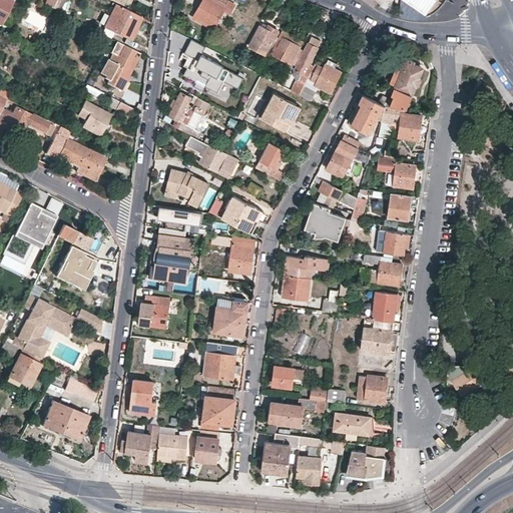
[(0,0),(0,22),(1,23),(12,0),(11,0),(0,0)]
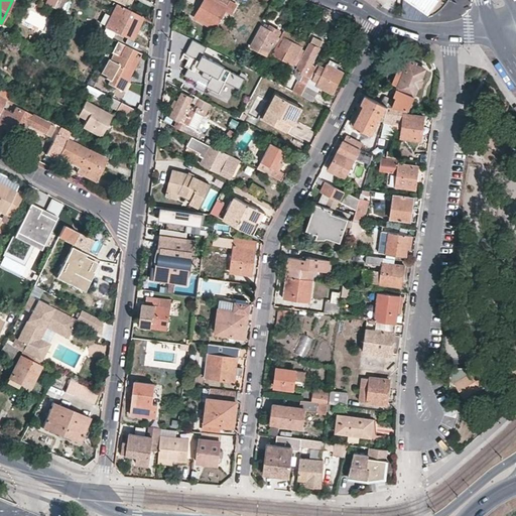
[(66,0),(56,0),(53,8),(60,11),(66,0)]
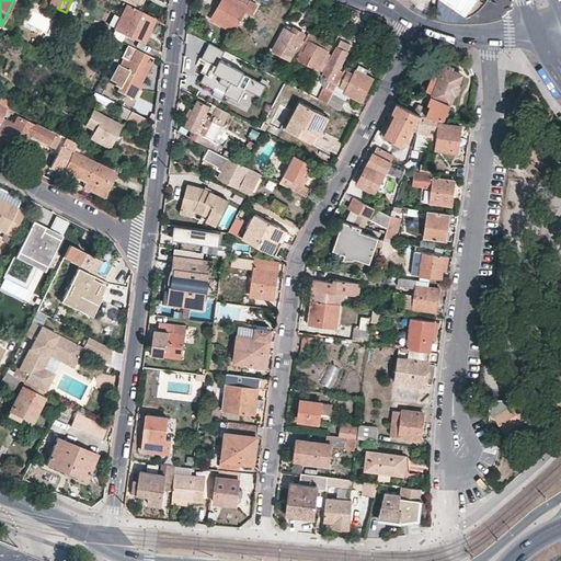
[(245,9),(252,13),(258,3),(252,0),(221,0),(213,18),(235,30),(245,9)]
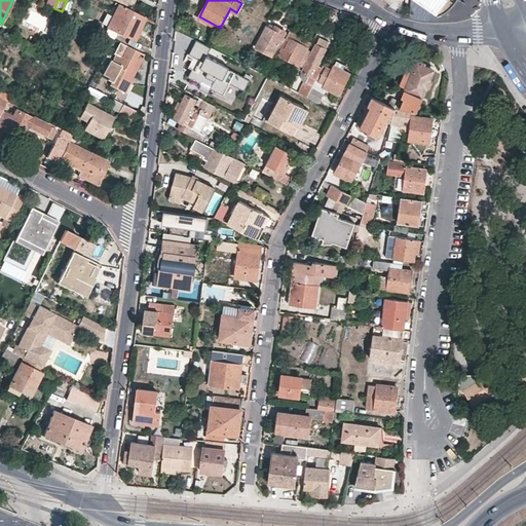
[(278,0),(274,7),(282,11),(287,0),(278,0)]
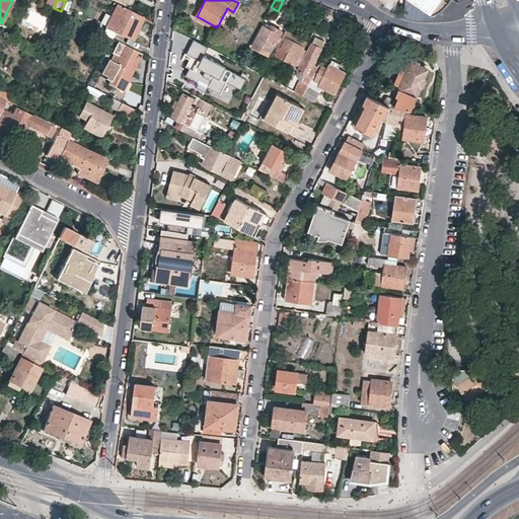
[(139,14),(118,3),(106,25),(133,39),(138,28),(133,25),(139,14)]
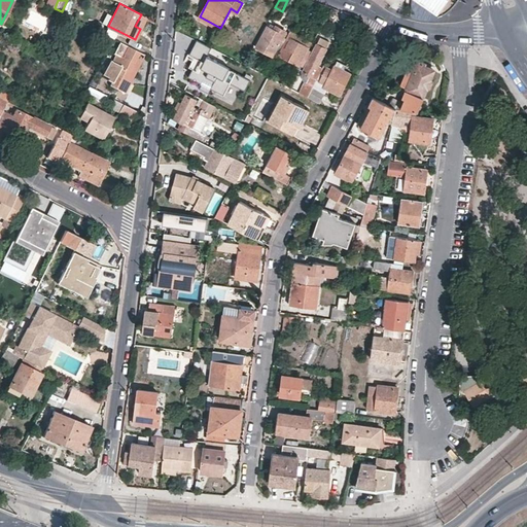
[(135,26),(140,29),(146,18),(141,14),(135,26)]
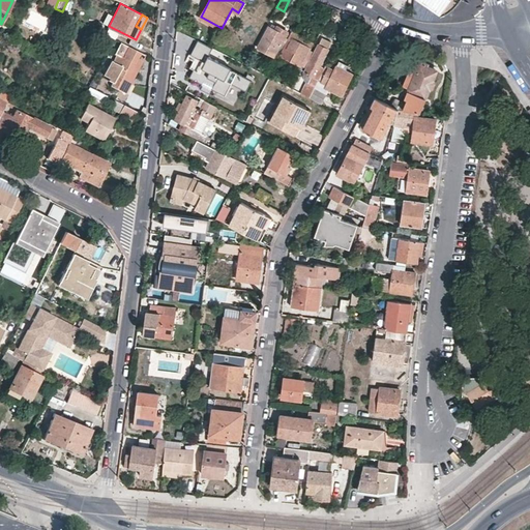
[(258,48),(274,56),(287,31),(281,27),(278,31),(269,26),(258,48)]
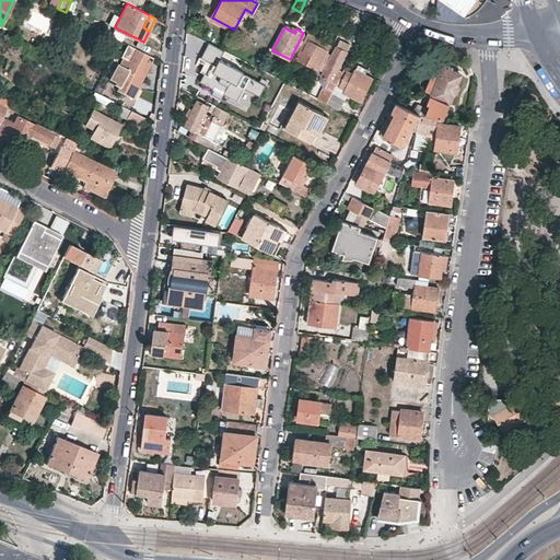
[(308,43),(328,53),(333,45),(307,33),(293,61),(299,65),(300,61),(304,53),(308,43)]
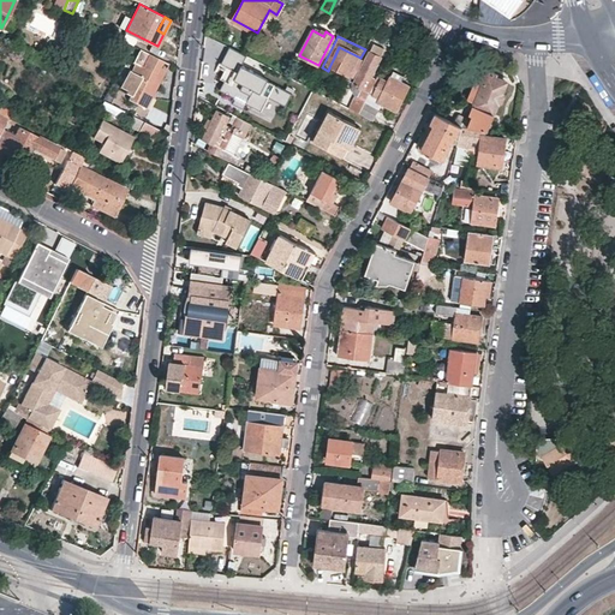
[(384,49),(374,43),(370,52),(381,57),(384,49)]
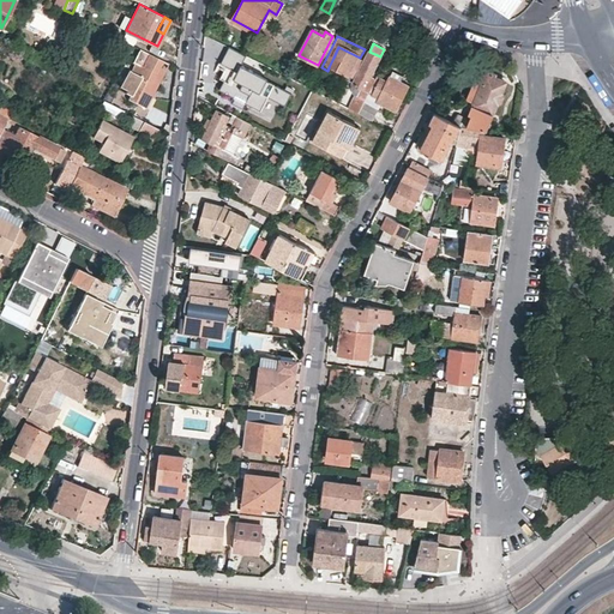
[(270,65),(229,46),(222,61),(220,60),(217,66),(223,70),(218,79),(222,80),(218,90),(227,94),(224,98),(244,108),(246,103),(262,112),(269,97),(286,106),(293,91),(269,79),(265,74),(270,65)]
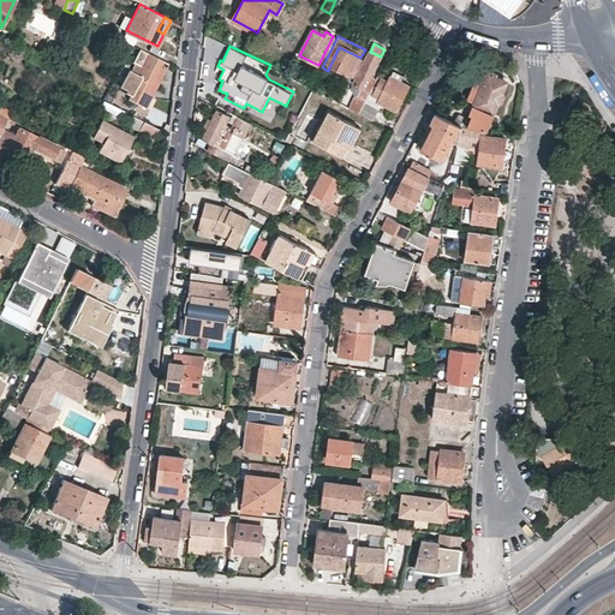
[(40,57),(21,47),(16,57),(36,66),(40,57)]
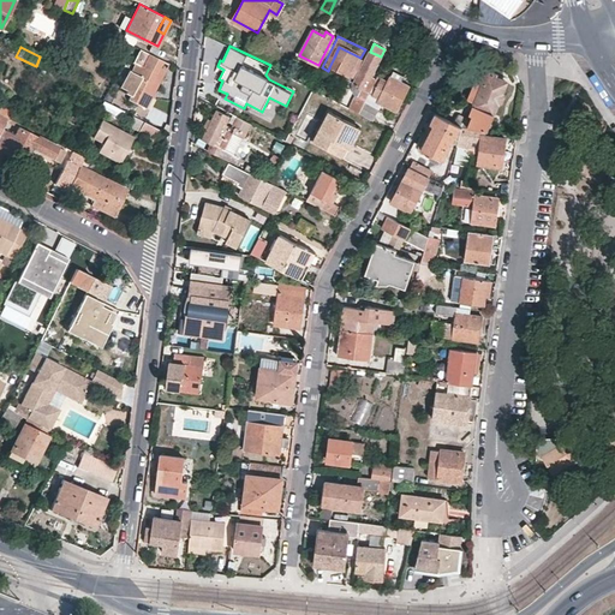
[(339,47),(334,58),(342,61),(338,72),(351,78),(360,58),(339,47)]
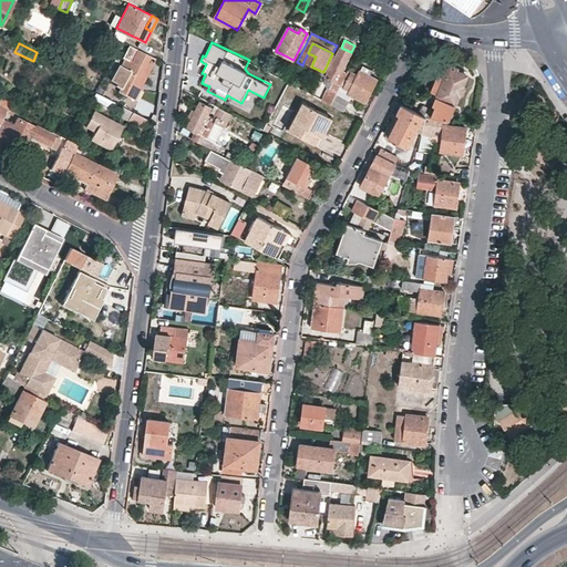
[(151,57),(130,45),(124,57),(126,59),(122,66),(120,65),(112,80),(119,83),(116,86),(122,89),(120,92),(130,98),(151,57)]
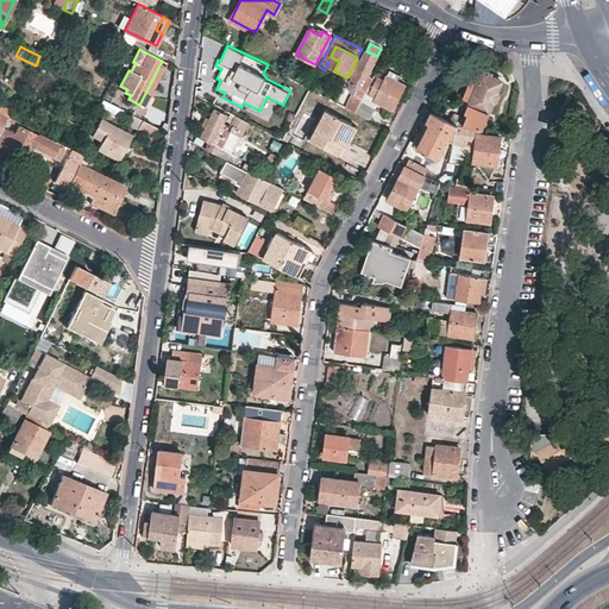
[(370,85),(372,80),(366,76),(377,56),(366,51),(350,85),(366,93),(370,85)]
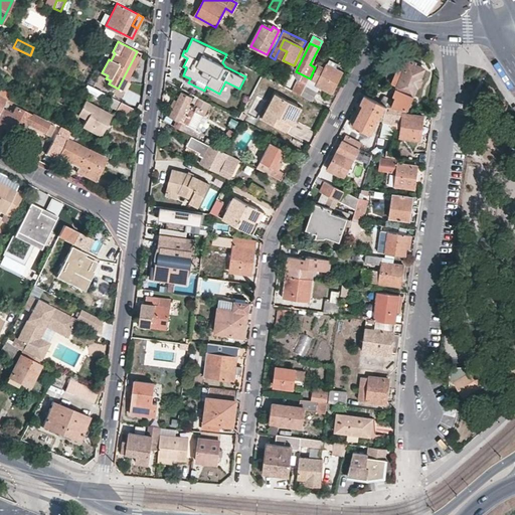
[(287,51),(280,48),(276,56),(283,60),(287,51)]
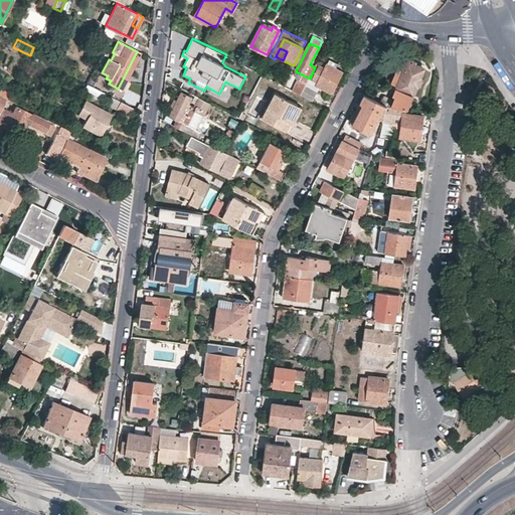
[(142,54),(137,51),(118,89),(123,91),(142,54)]
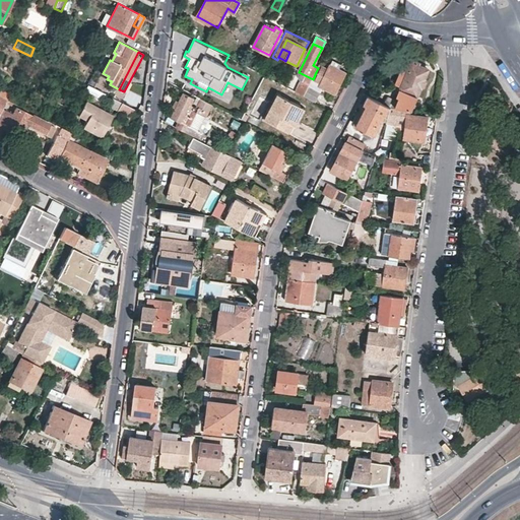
[(411,68),(404,85),(403,86),(419,94),(431,67),(420,63),(421,60),(413,57),(412,60),(409,67),(411,68)]
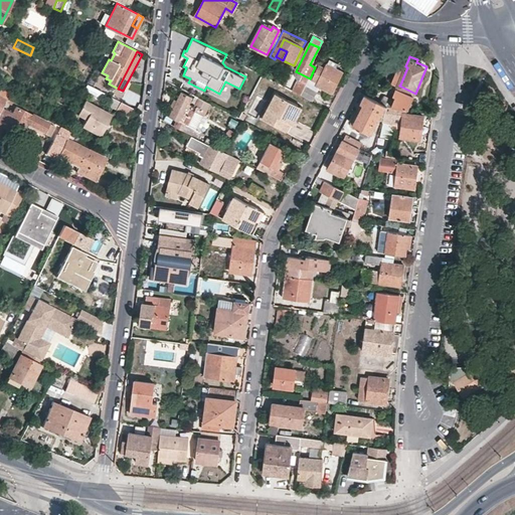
[(312,79),(315,81),(318,82),(317,84),(319,87),(331,93),(341,73),(335,69),(338,63),(329,58),(323,70),(318,67),(312,79)]
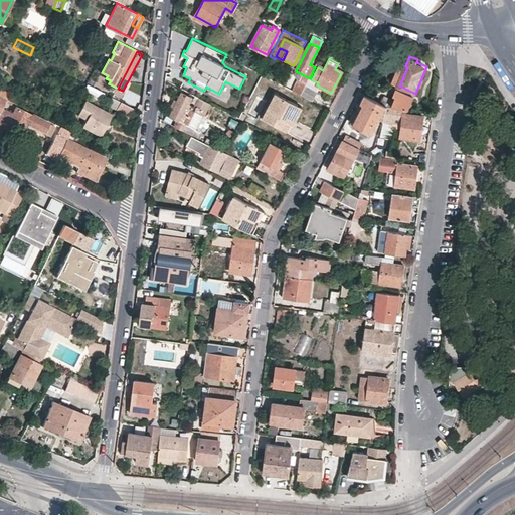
[(405,66),(408,59),(404,58),(393,81),(400,84),(407,67),(405,66)]
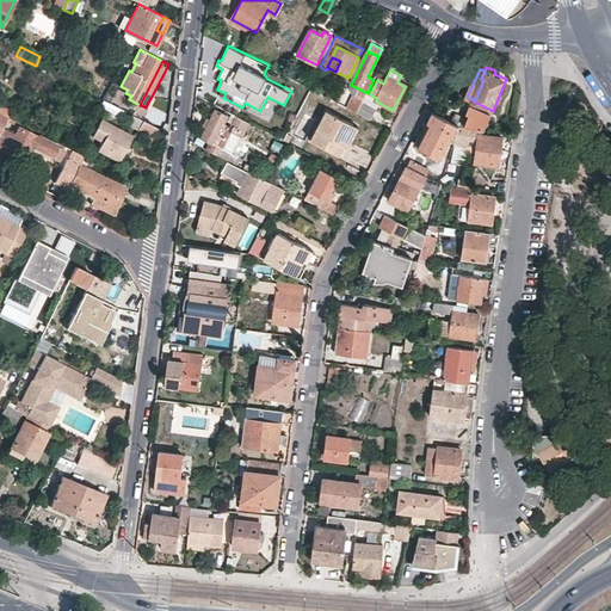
[(368,93),(363,100),(363,102),(370,105),(374,97),(370,94),(377,80),(375,79),(374,80),(371,85),(368,93)]
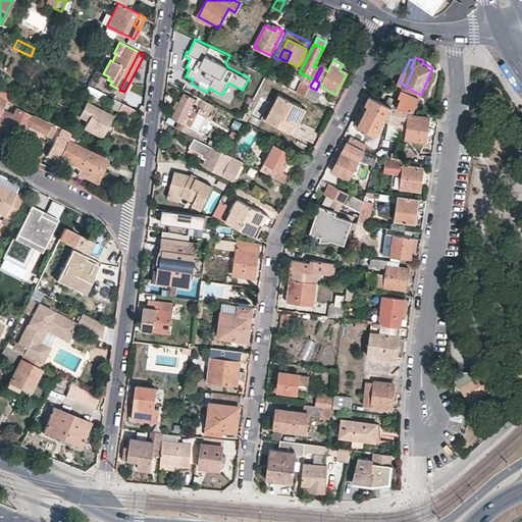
[(305,97),(310,87),(310,86),(302,82),(299,88),(300,88),(297,93),(305,97)]
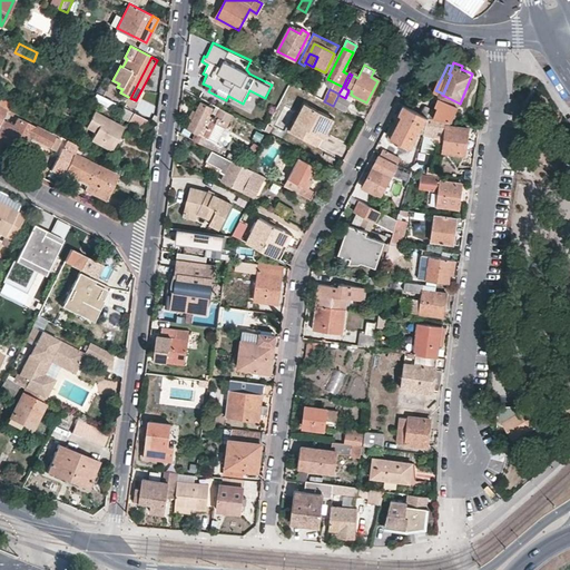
[(97,94),(92,101),(98,105),(102,96),(97,94)]
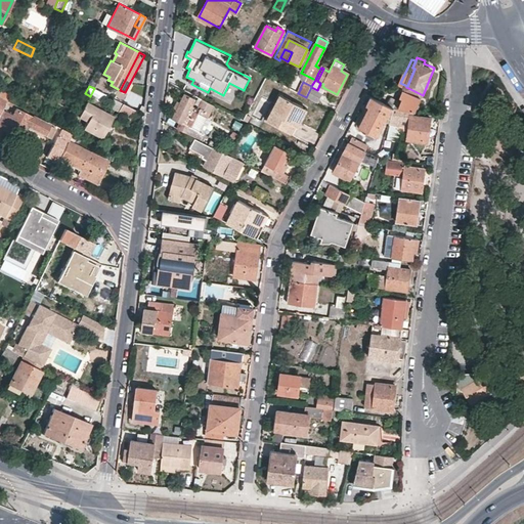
[(317,90),(311,87),(306,97),(317,103),(322,93),(317,90)]
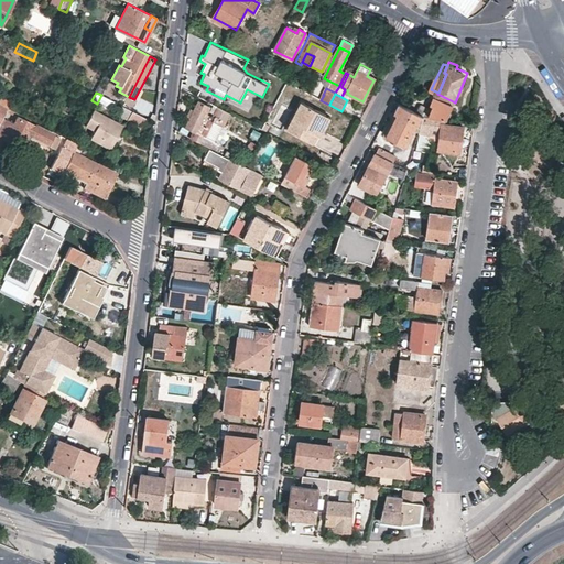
[(115,102),(101,95),(97,104),(110,110),(115,102)]
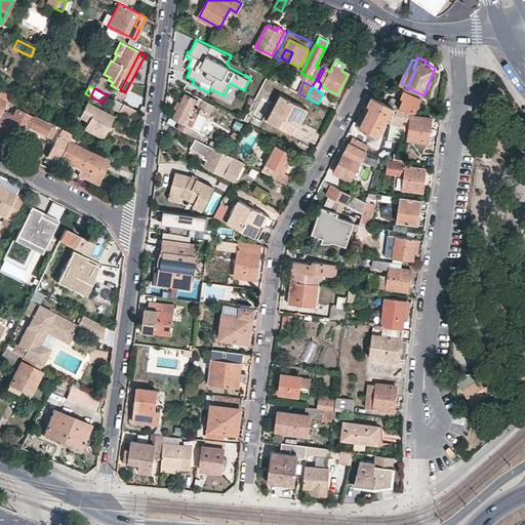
[(177,128),(188,134),(192,127),(189,126),(193,119),(188,116),(194,104),(196,99),(186,93),(179,105),(176,111),(173,118),(180,122),(177,128)]
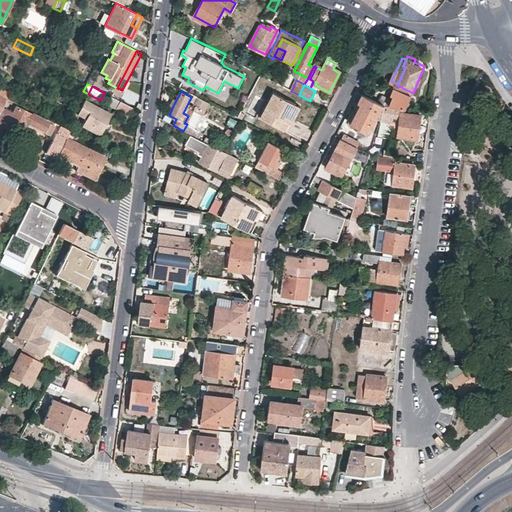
[(283,129),(296,104),(274,92),(261,117),(283,129)]
